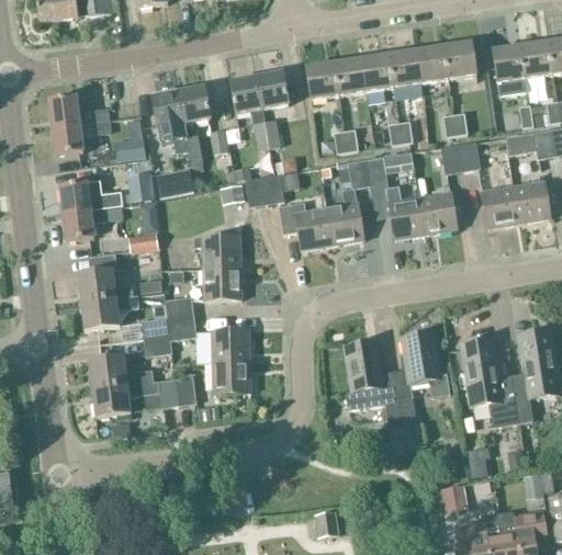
[(89,14),(111,12),(109,0),(35,0),(38,22),(78,17),(78,15),(88,14),(89,14)]
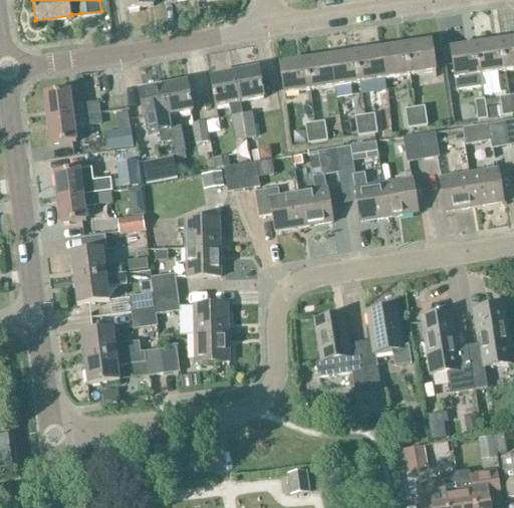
[(505,68),(513,67),(513,35),(501,38),(505,68)]
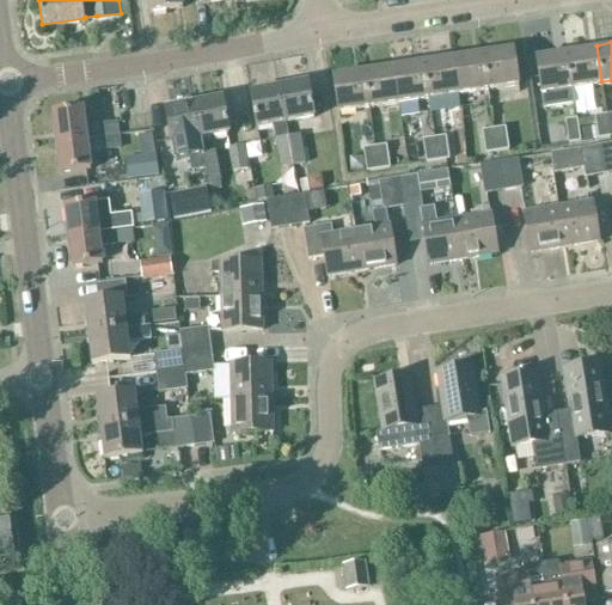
[(513,46),(483,50),(489,86),(519,83),(513,46)]
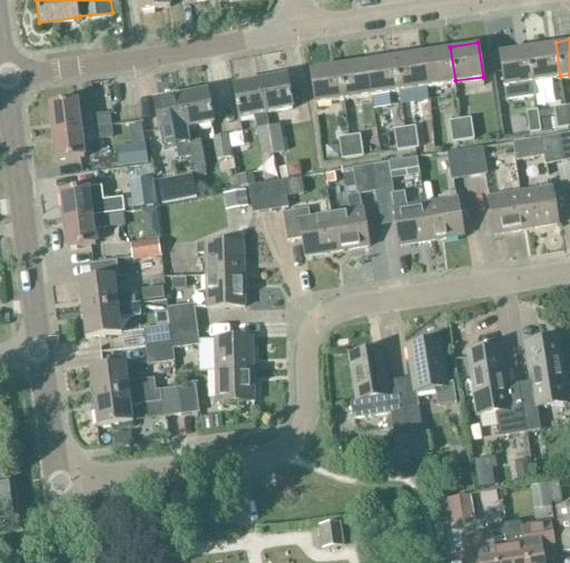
[(532,80),(560,76),(556,42),(528,47),(532,80)]
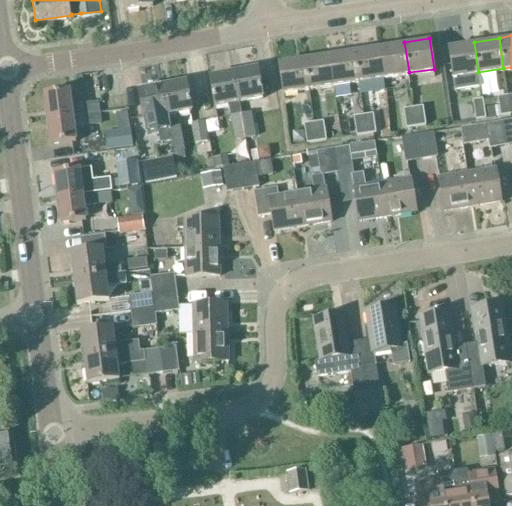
[(384,76),(409,72),(404,42),(379,46),(384,76)]
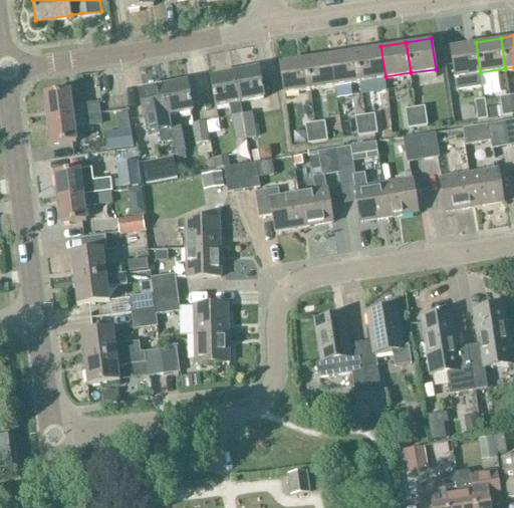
[(455,76),(480,72),(476,42),(450,45),(455,76)]
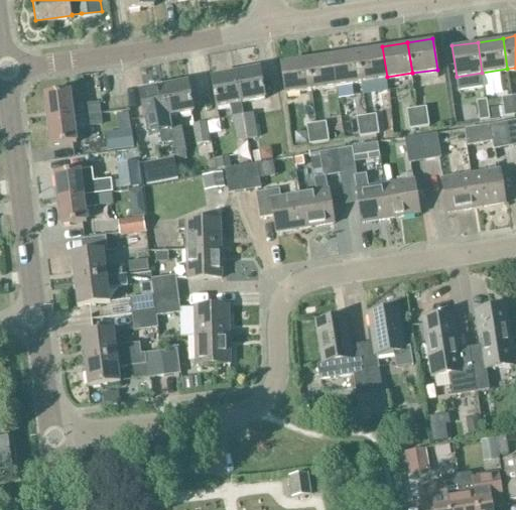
[(362,81),(387,77),(382,46),(357,49),(362,81)]
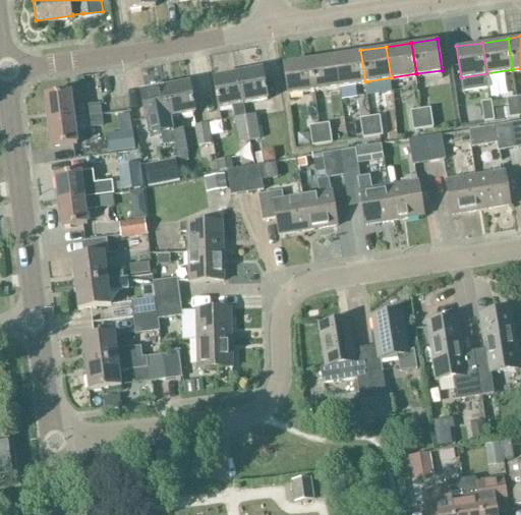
[(339,86),(365,81),(360,50),(335,54),(339,86)]
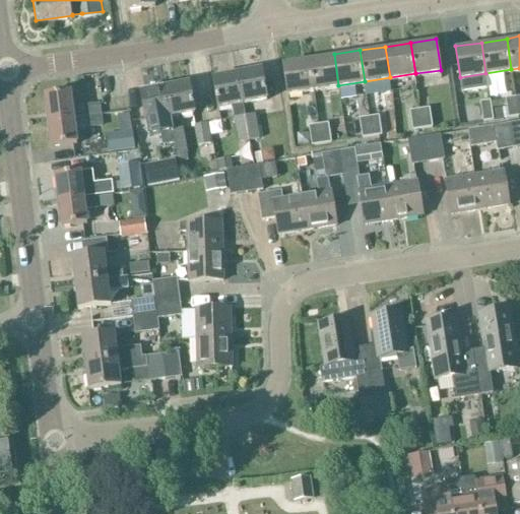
[(313,89),(338,85),(334,54),(309,58),(313,89)]
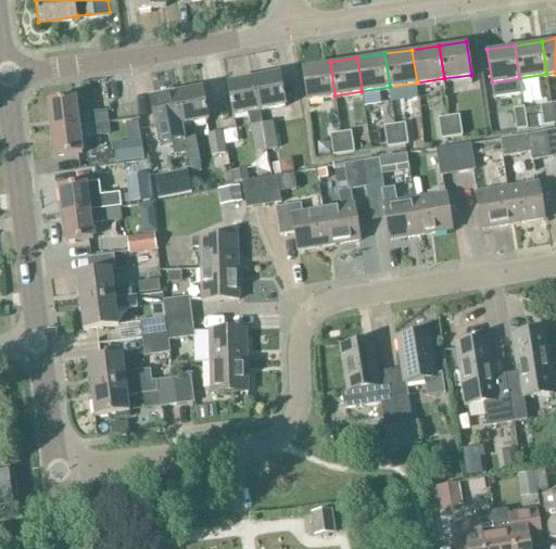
[(307,99),(335,96),(330,62),(302,66),(307,99)]
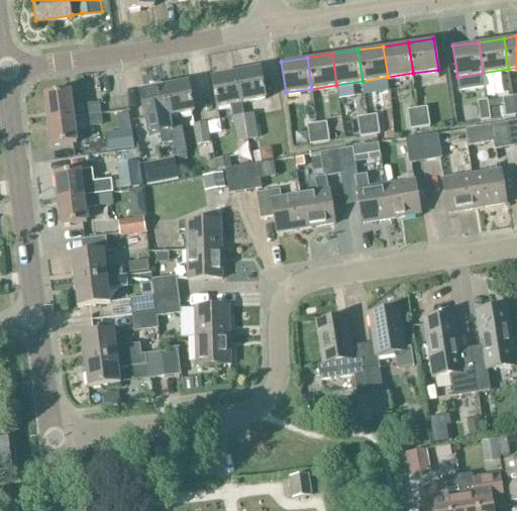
[(260,66),(235,71),(241,101),(266,96),(260,66)]
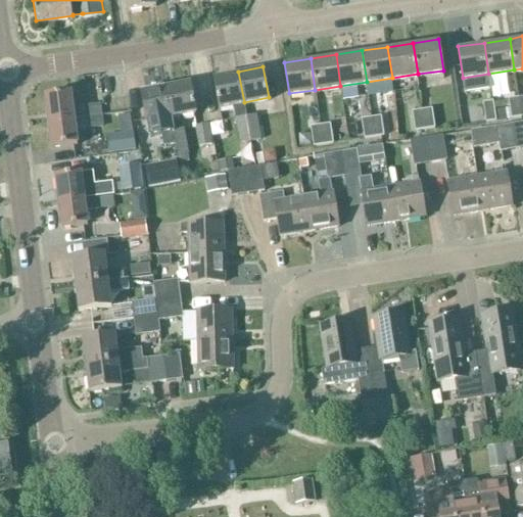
[(238,72),(214,76),(220,106),(233,104),(242,155),(253,152),(250,138),(246,112),(244,102),(238,72)]
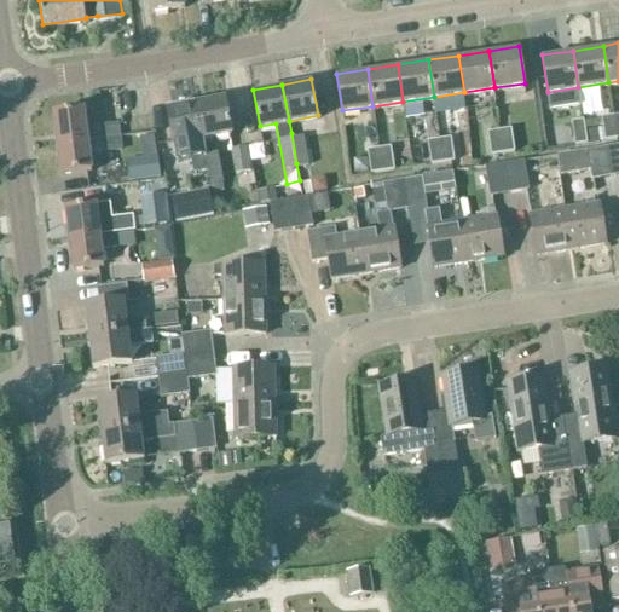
[(225,96),(196,100),(203,137),(231,131),(225,96)]
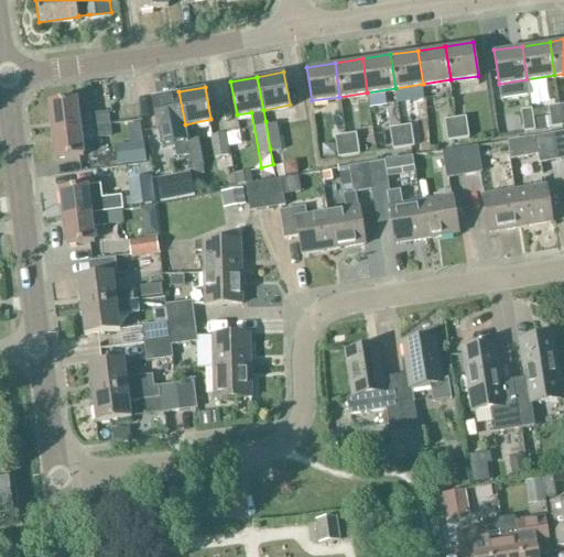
[(185,124),(179,91),(152,97),(159,129),(173,127),(180,165),(192,163),(187,135),(185,124)]
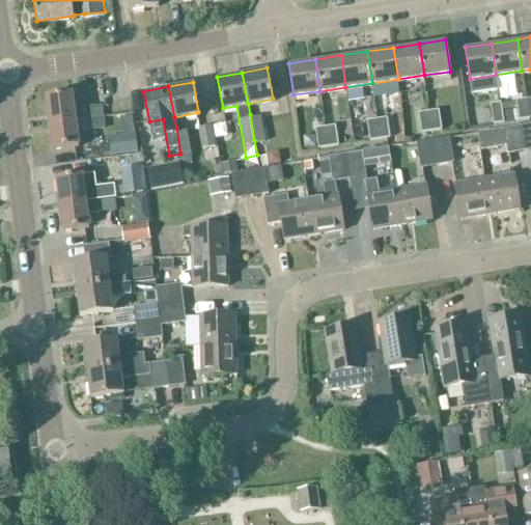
[(49,119),(87,114),(103,112),(102,103),(74,106),(73,90),(46,93),(49,119)]
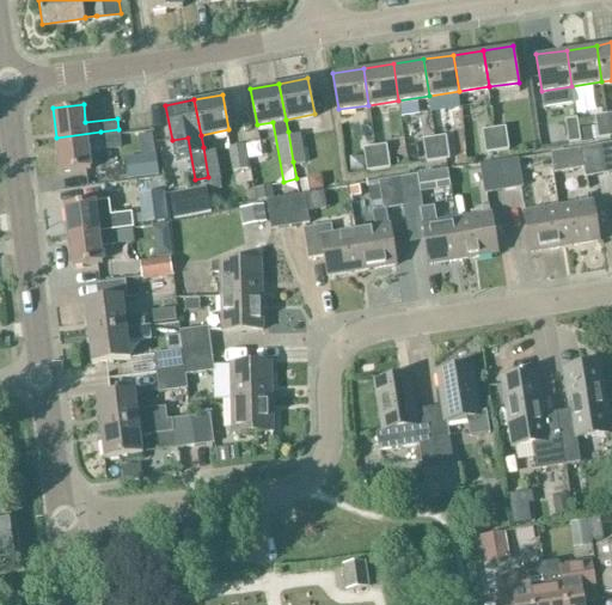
[(610,133),(606,110),(595,111),(598,134),(610,133)]
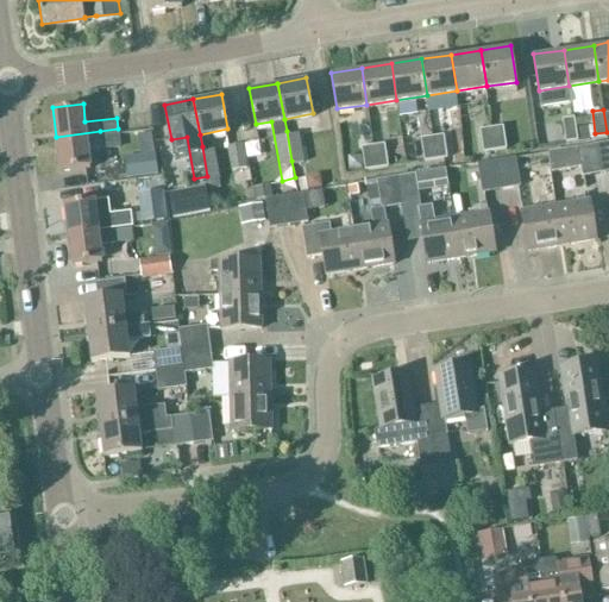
[(578,137),(575,113),(562,115),(565,138),(578,137)]
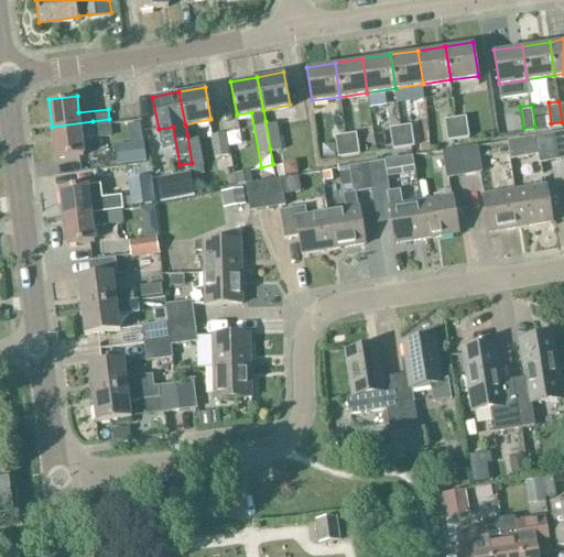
[(455,115),(458,135),(469,133),(466,112),(455,115)]
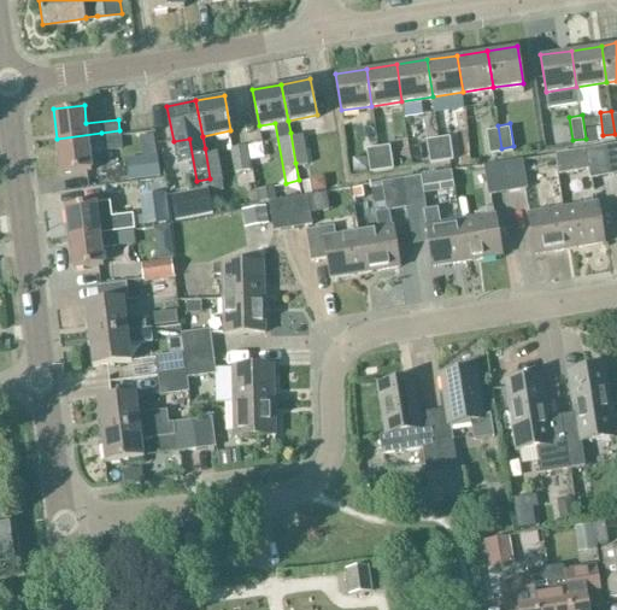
[(501,148),(498,125),(486,127),(489,151),(501,148)]
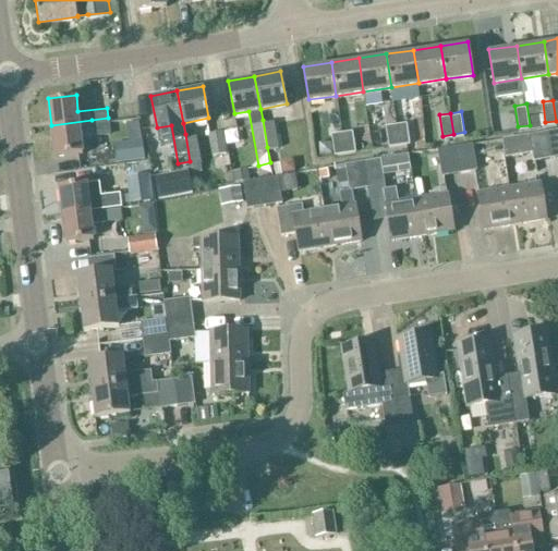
[(109,131),(108,118),(92,120),(94,132),(109,131)]
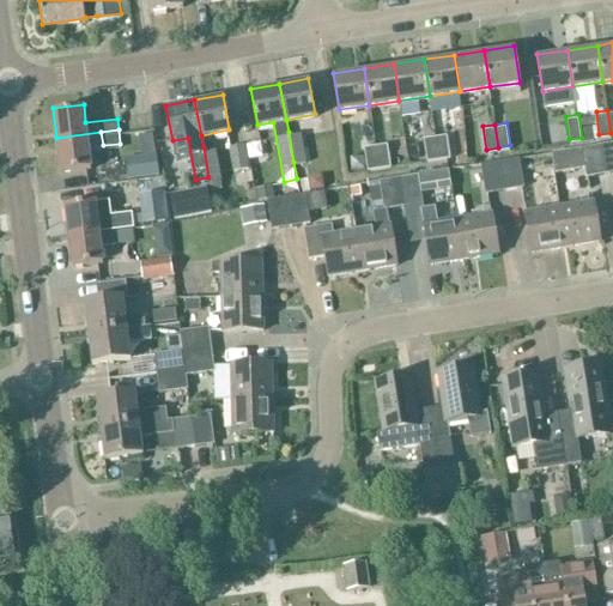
[(307,159),(302,129),(289,132),(293,162),(307,159)]
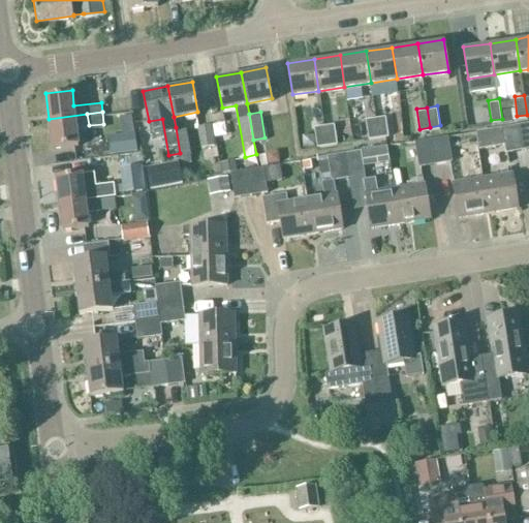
[(375,115),(378,135),(389,133),(385,114),(375,115)]
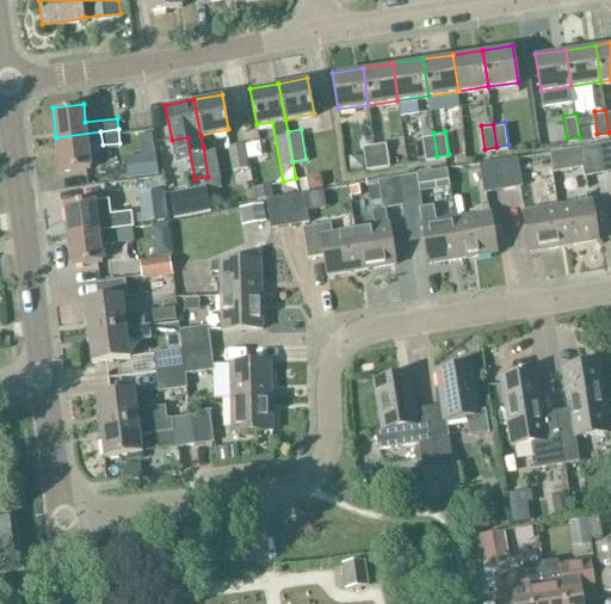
[(437,156),(433,133),(421,135),(425,158),(437,156)]
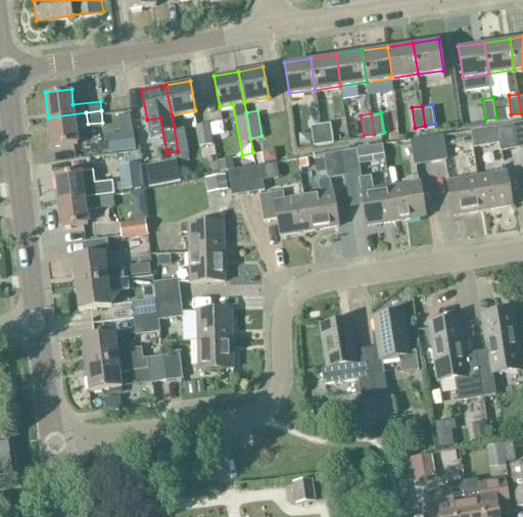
[(77,139),(75,114),(48,118),(51,142),(77,139)]
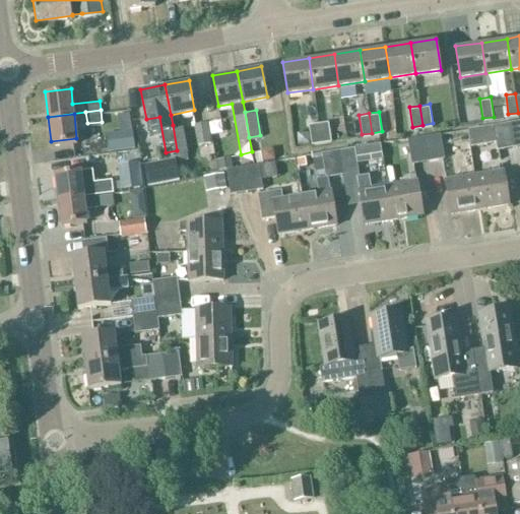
[(519,117),(510,120),(514,144),(519,142),(519,117)]
